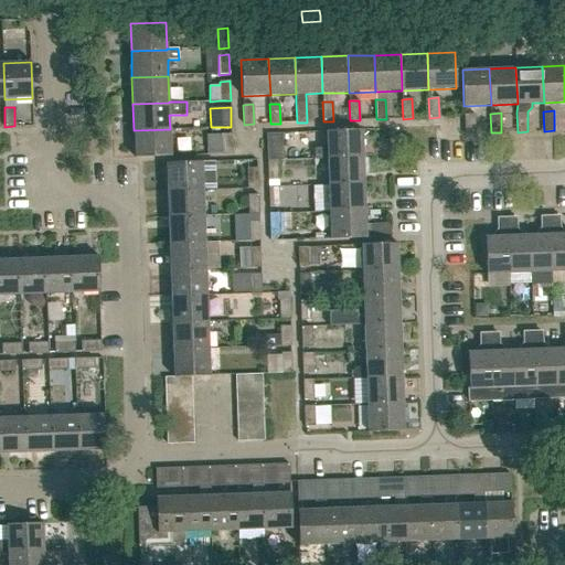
[(465,134),(475,134),(475,114),(464,114),(465,134)]
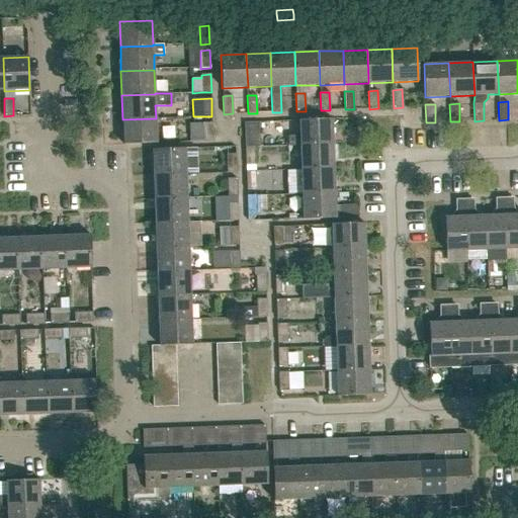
[(156,118),(122,119),(123,145),(157,144),(156,118)]
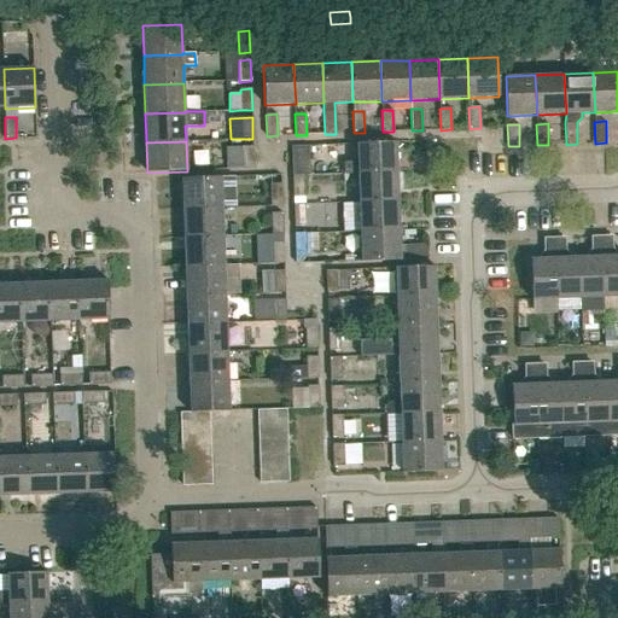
[(344,175),(357,174),(397,173),(396,143),(356,144),(356,162),(344,162),(344,175)]
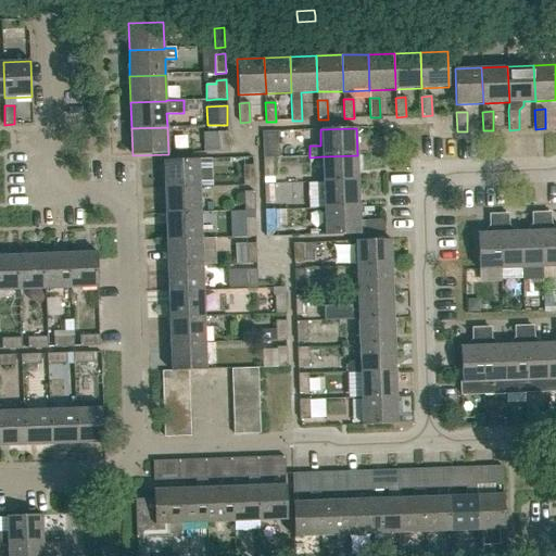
[(205,152),(218,151),(228,151),(228,131),(204,133),(205,152)]
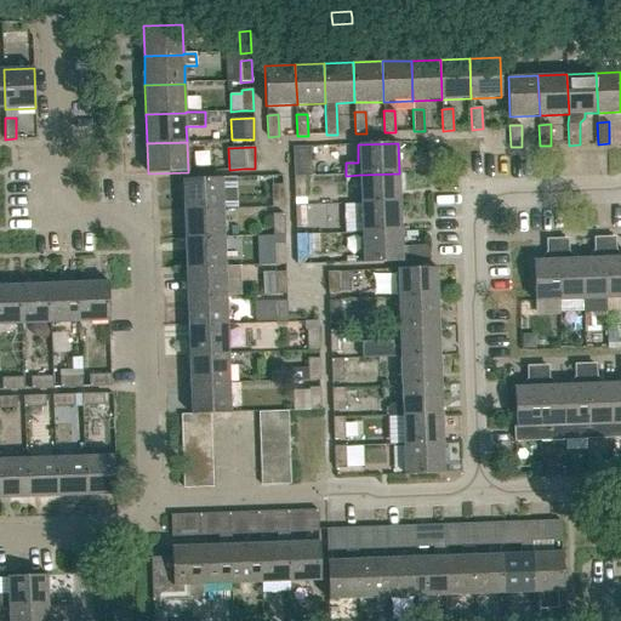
[(294,170),(305,170),(303,148),(292,148),(294,170)]
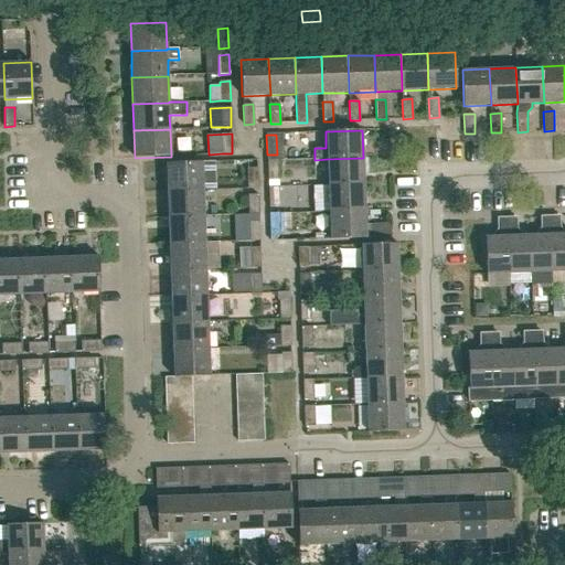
[(328,185),(364,184),(363,158),(327,159),(328,185)]
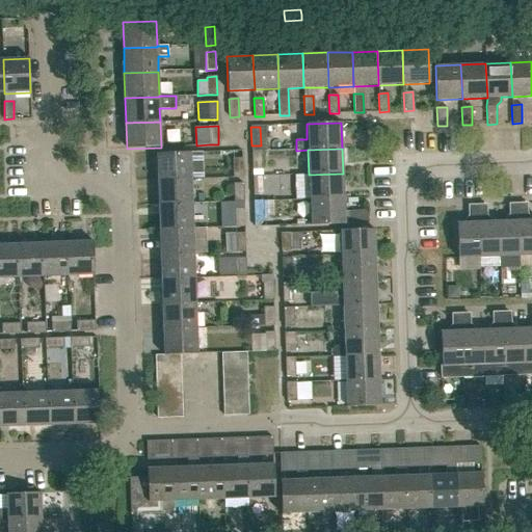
[(262,170),(261,152),(251,152),(253,170),(262,170)]
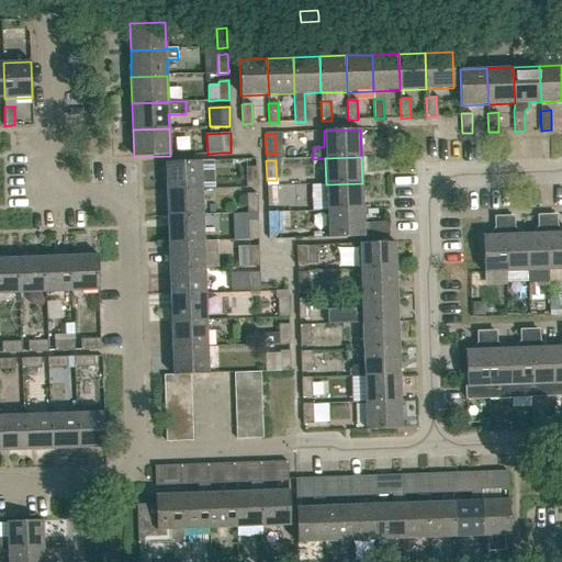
[(166,190),(202,189),(201,161),(165,163),(166,190)]
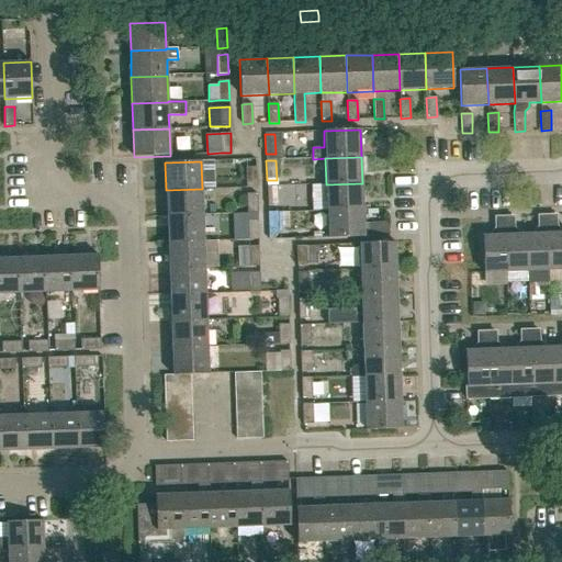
[(246,187),(256,187),(256,167),(245,168),(246,187)]
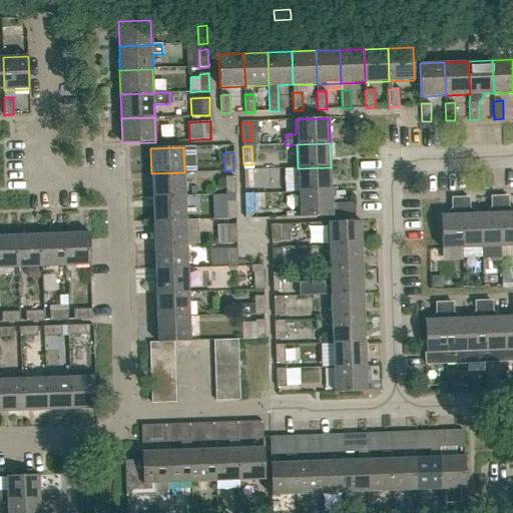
[(299,192),(332,191),(331,167),(298,168),(299,192)]
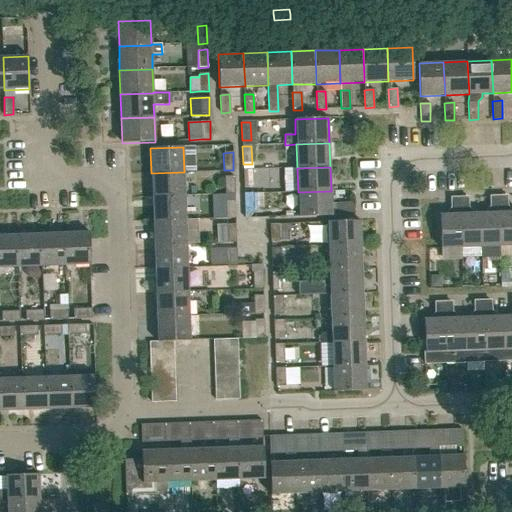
[(244,188),(253,188),(252,170),(243,170),(244,188)]
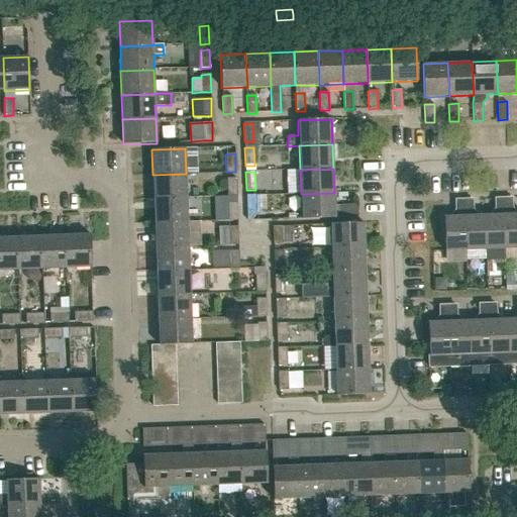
[(153,199),(187,198),(186,174),(152,175),(153,199)]
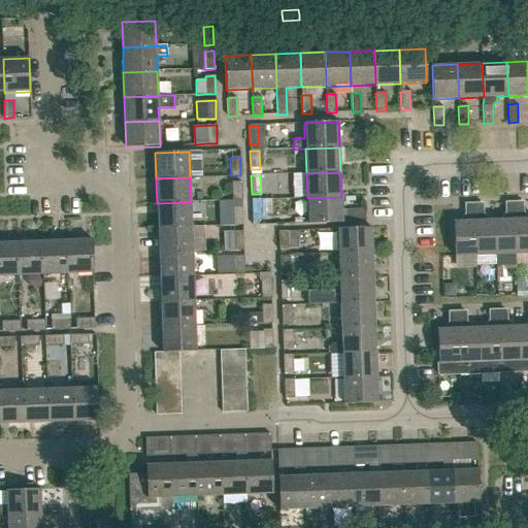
[(232,201),(241,200),(241,182),(231,183),(232,201)]
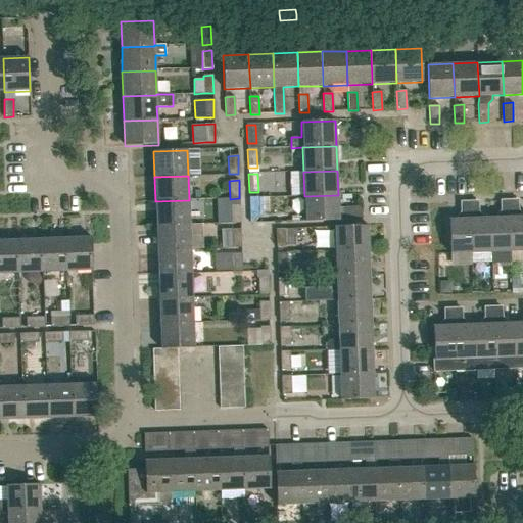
[(338,195),(304,196),(305,222),(339,221),(338,195)]
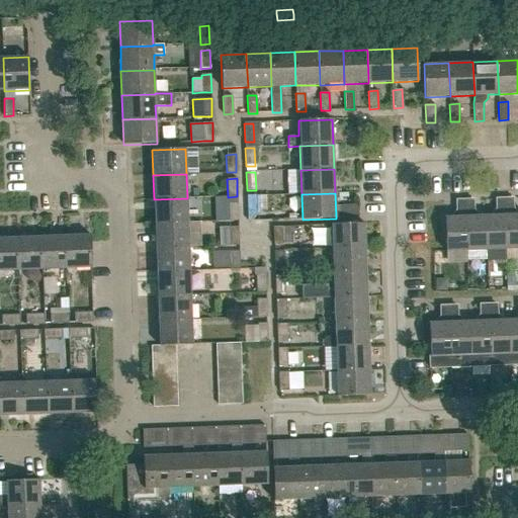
[(248,214),(257,214),(256,196),(247,196),(248,214)]
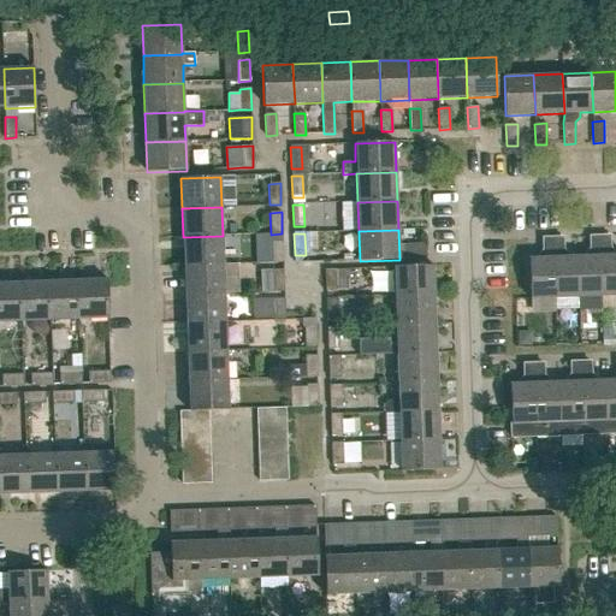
[(184,266),(224,265),(223,236),(183,237),(184,266)]
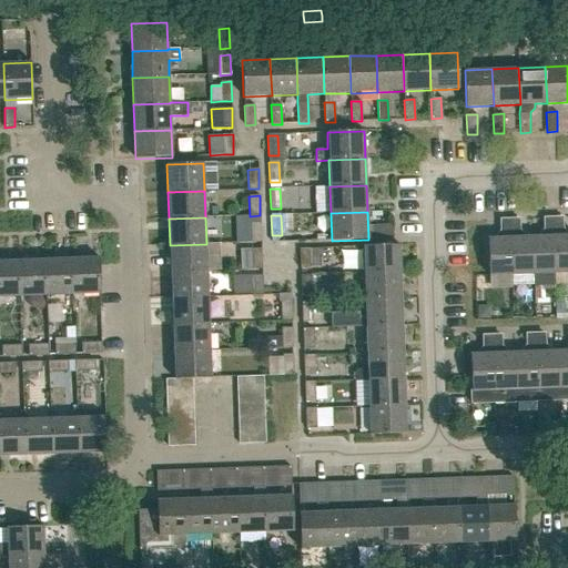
[(553,219),(555,273),(567,272),(567,234),(567,235),(567,233),(563,229),(561,217),(553,219)]
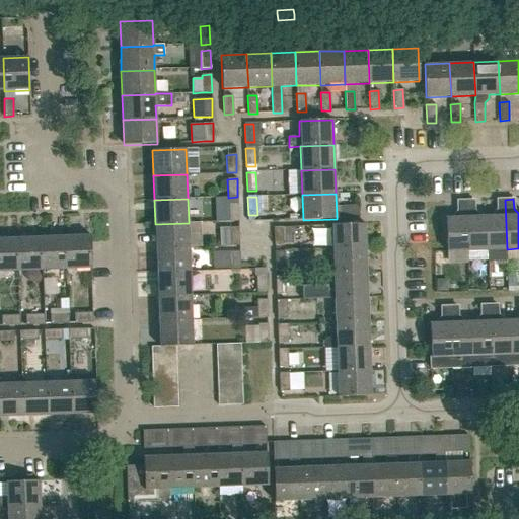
[(487,250),(507,249),(505,200),(497,200),(498,210),(494,214),(494,216),(486,216),(487,250)]
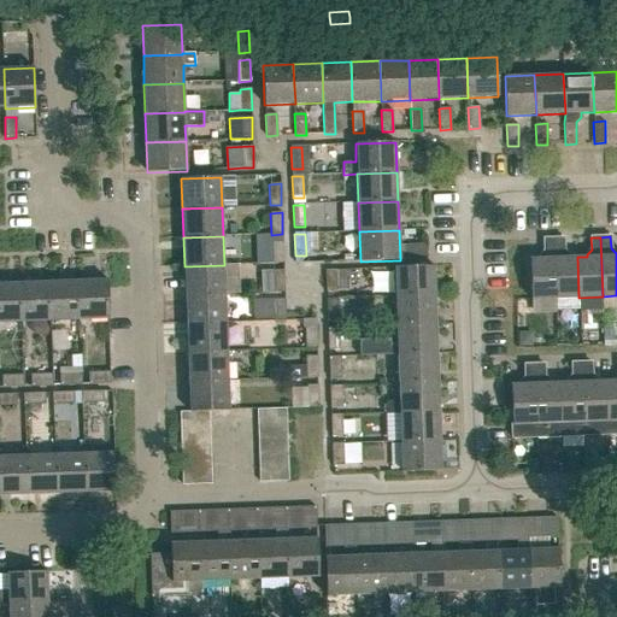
[(530,299),(556,299),(553,239),(544,240),(545,252),(539,256),(539,258),(529,259),(530,299)]
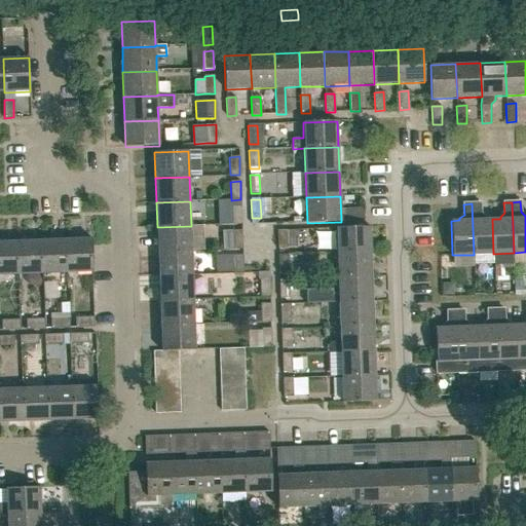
[(493,254),(492,219),(485,219),(485,217),(480,214),(480,203),(472,203),(474,255),(493,254)]
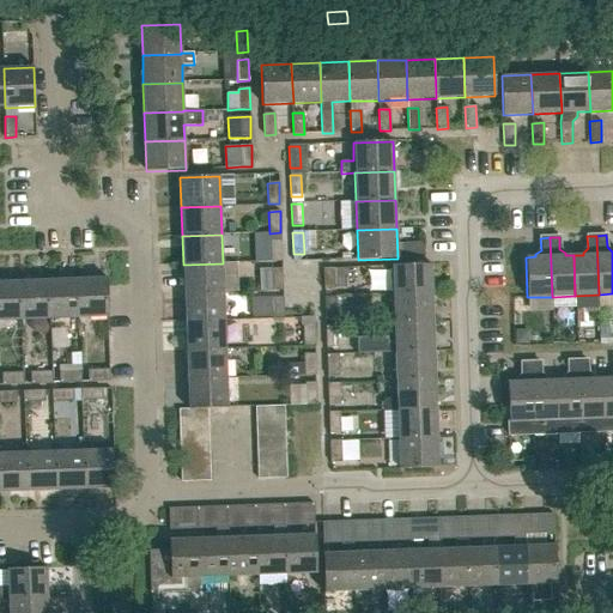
[(271,261),(281,261),(281,240),(269,241),(271,261)]
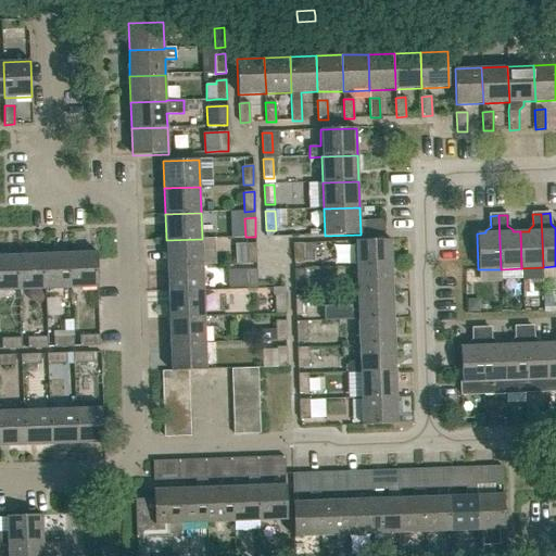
[(167,266),(203,265),(202,239),(166,240),(167,266)]
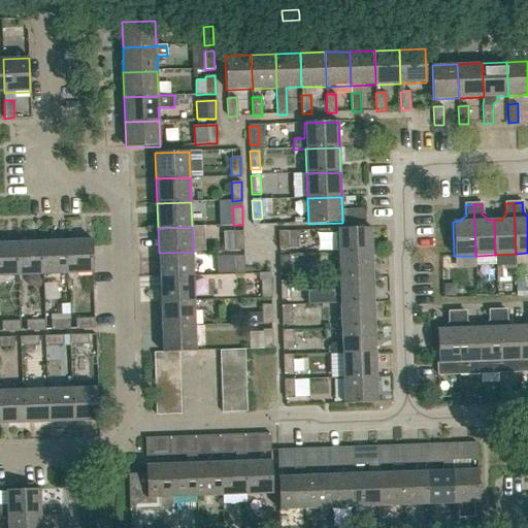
[(338,255),(372,254),(371,228),(337,229),(338,255)]
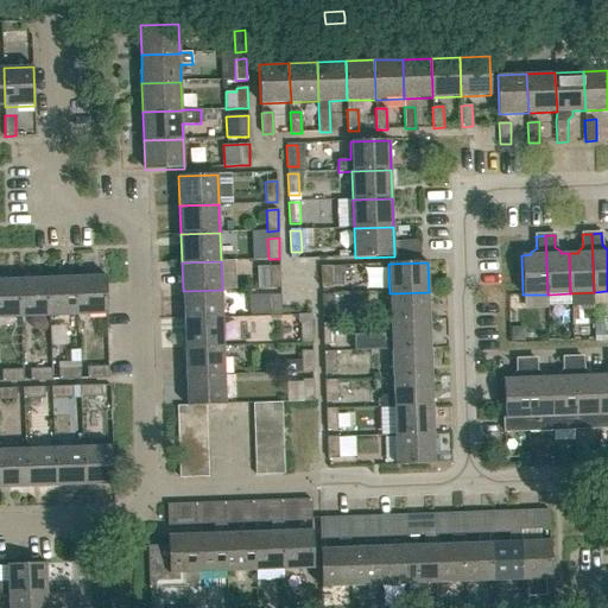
[(268,267),(270,289),(280,287),(279,266),(268,267)]
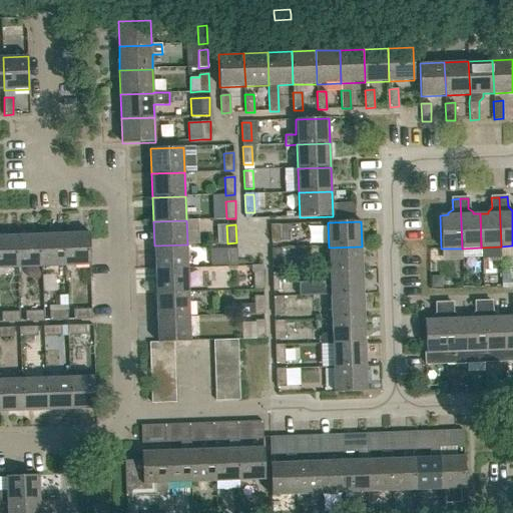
[(281,242),(281,224),(271,225),(272,243),(281,242)]
